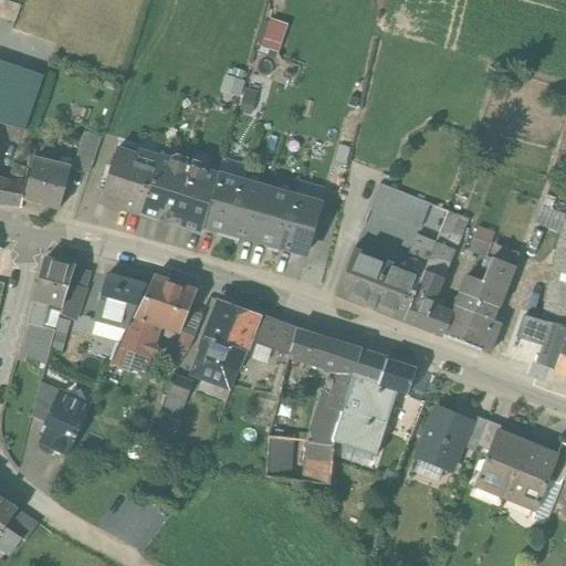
[(274,17),(263,52),(283,58),(294,23),(274,17)]
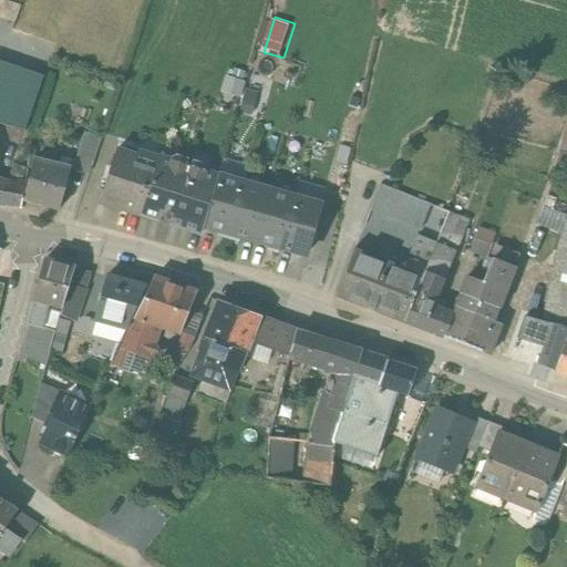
[(0,64),(0,99),(33,109),(44,80),(0,64)]
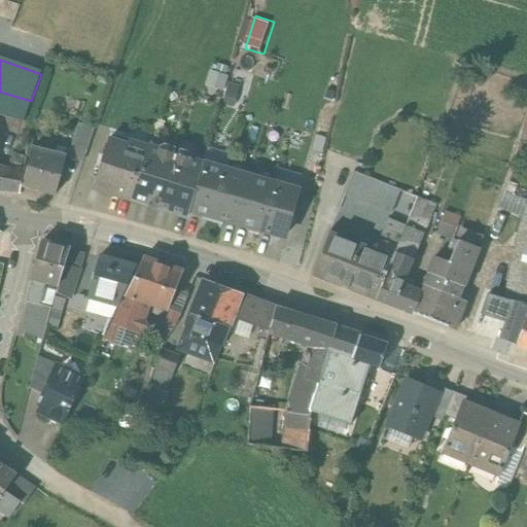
[(227,89),(233,67),(216,63),(211,84),(227,89)]
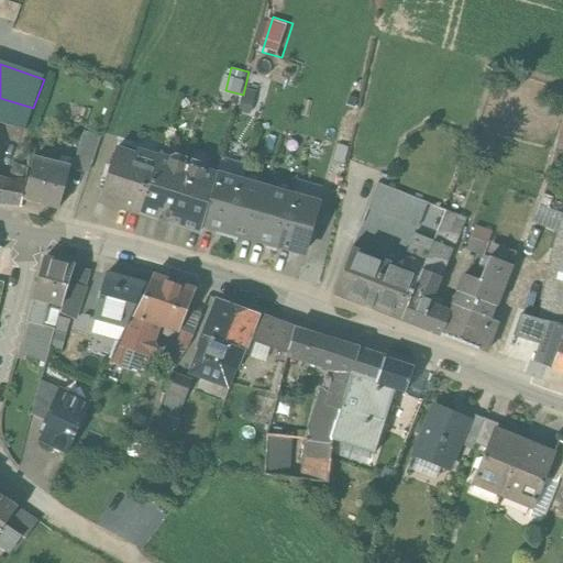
[(0,98),(0,123),(24,131),(33,108),(0,98)]
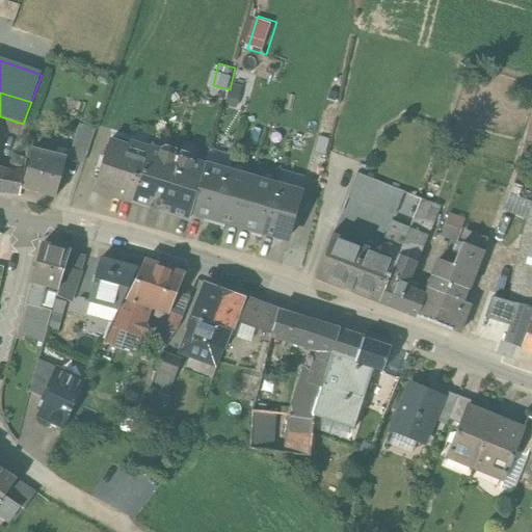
[(78,127),(70,153),(85,158),(95,132),(78,127)]
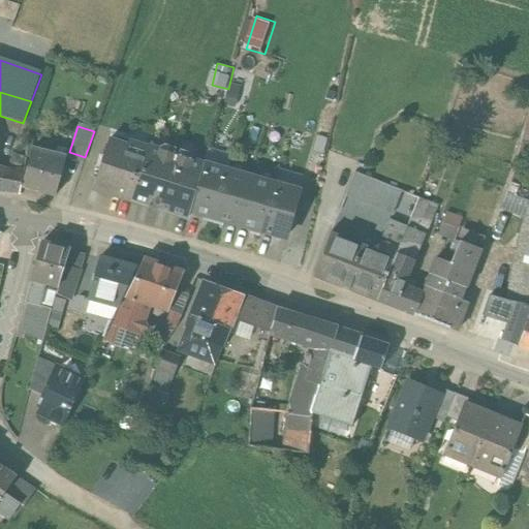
[(92,191),(130,204),(146,154),(107,142),(92,191)]
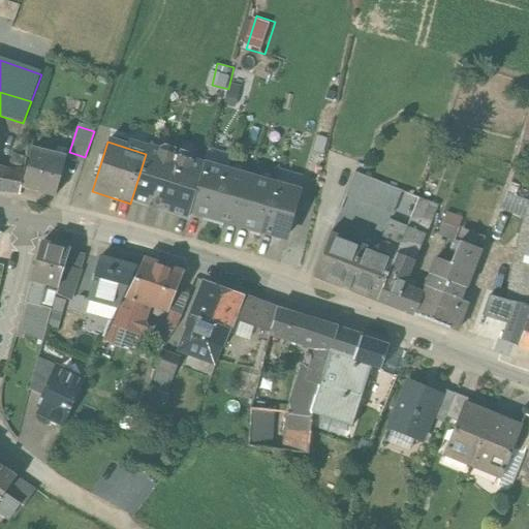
[(55,156),(65,159),(83,164),(85,157),(69,152),(58,148),(55,156)]
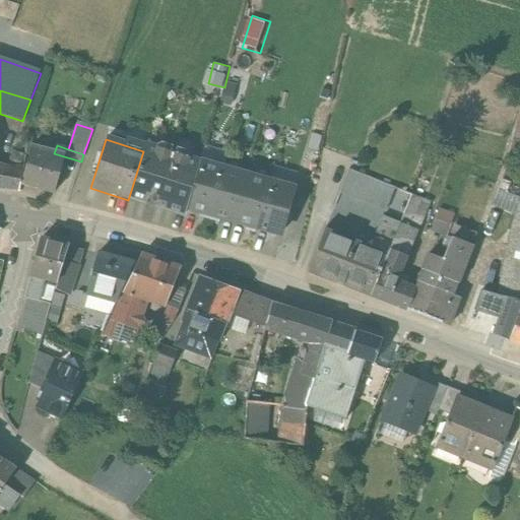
[(184,218),(187,209),(200,164),(145,145),(143,151),(128,200),(184,218)]
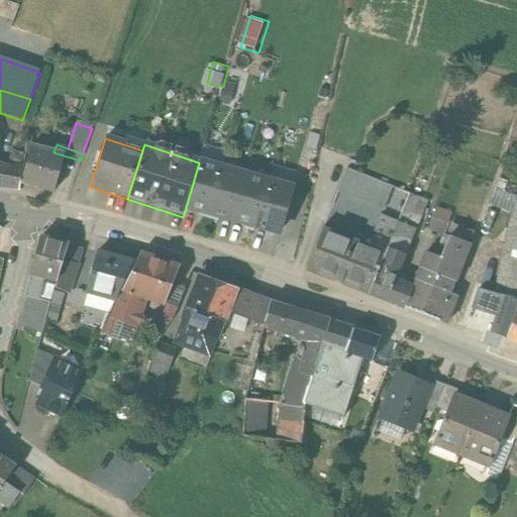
[(31,146),(20,184),(54,193),(64,156),(54,152),(31,146)]
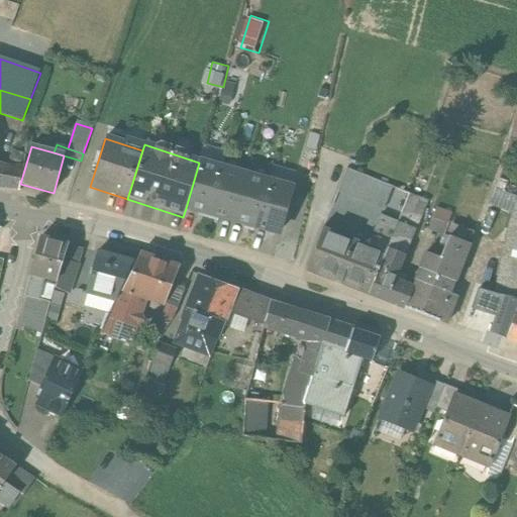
[(199,163),(221,169),(226,153),(203,147),(199,163)]
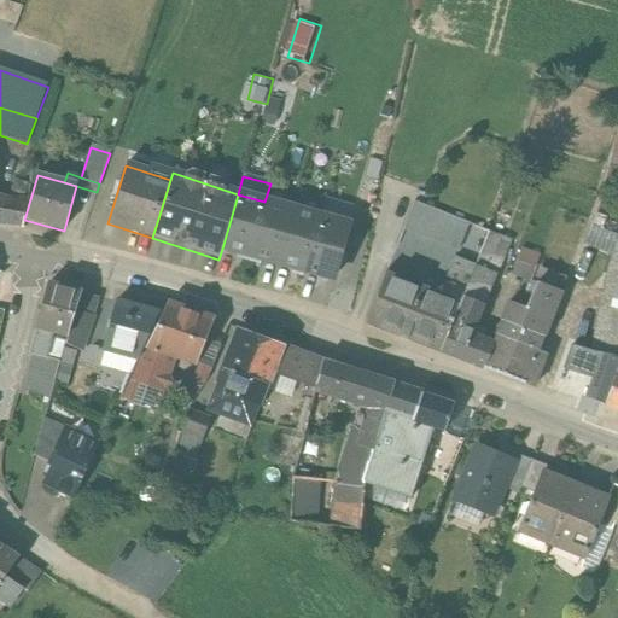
[(0,225),(23,229),(24,220),(29,188),(18,186),(16,203),(0,199),(0,225)]
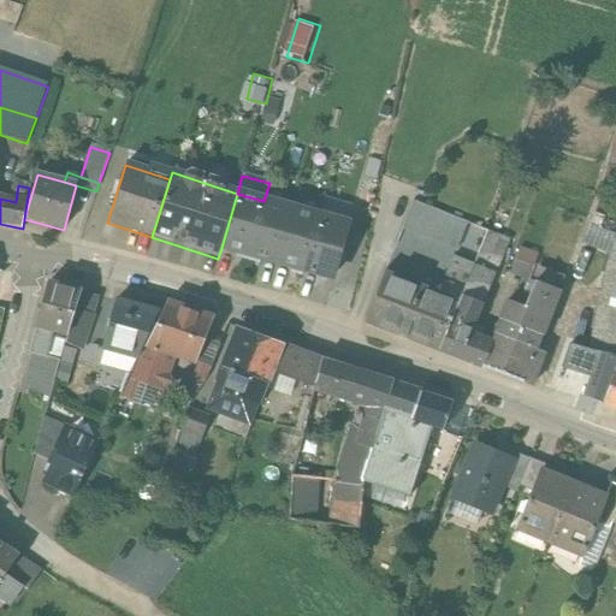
[(221,248),(248,256),(264,201),(237,194),(221,248)]
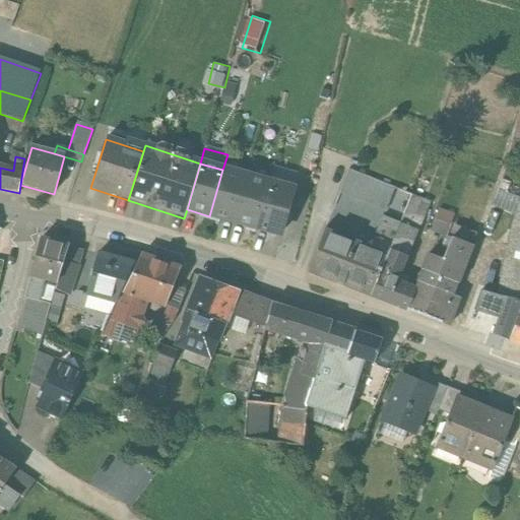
[(246,176),(222,170),(209,216),(233,222),(246,176)]
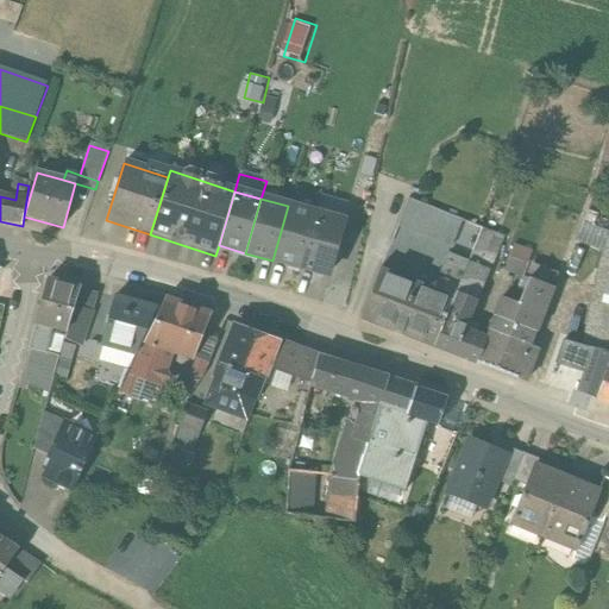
[(408,199),(397,226),(452,248),(463,220),(408,199)]
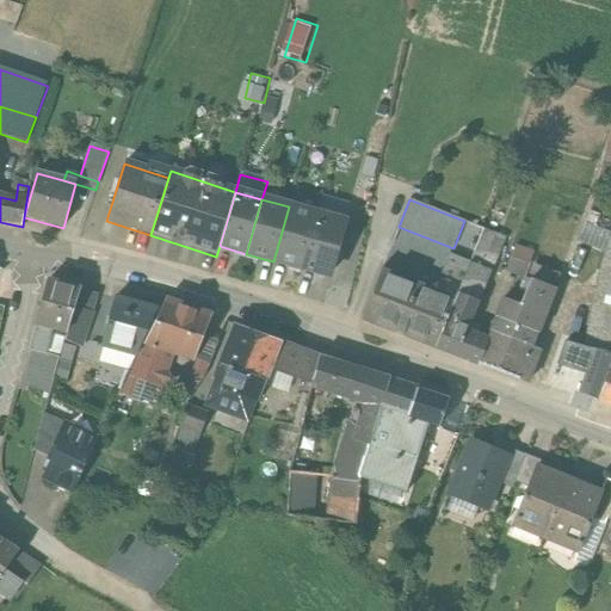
[(316,215),(289,207),(273,261),(301,270),(316,215)]
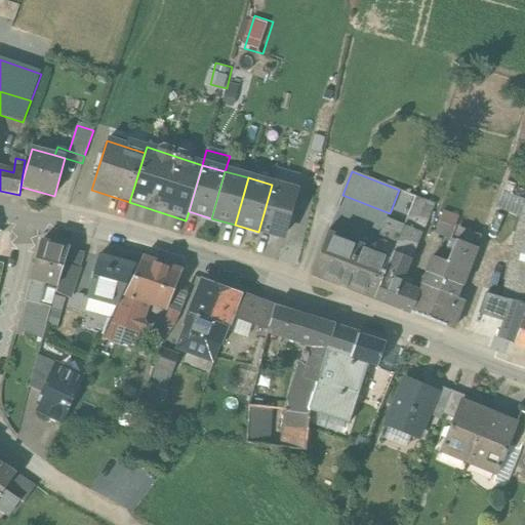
[(296,192),(272,185),(258,232),(283,239),(296,192)]
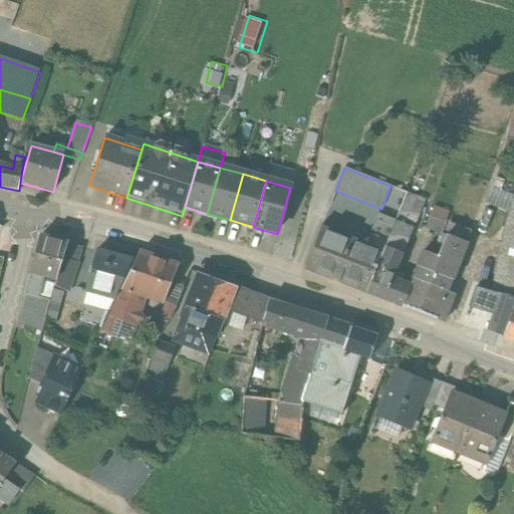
[(487,205),(510,215),(513,204),(513,201),(502,197),(507,185),(497,181),(487,205)]
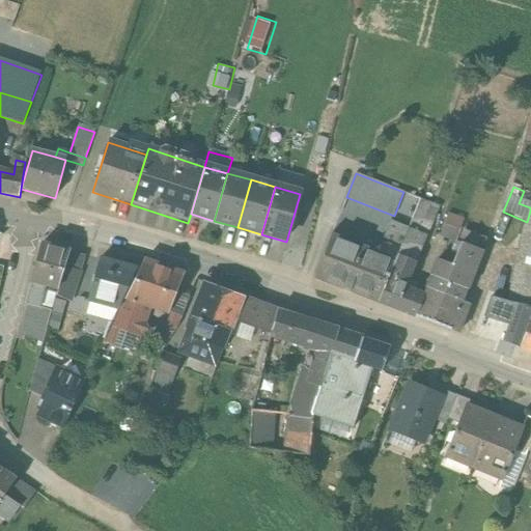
[(408,229),(425,238),(437,207),(420,200),(408,229)]
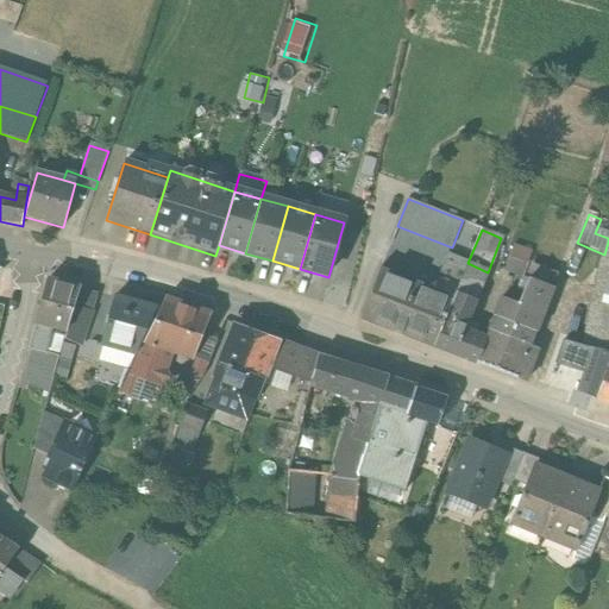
[(509,258),(527,265),(531,252),(514,246),(509,258)]
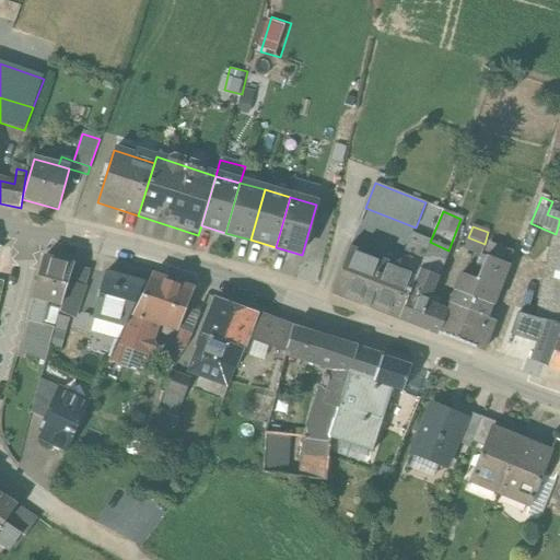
[(333,292),(398,319),(426,252),(428,248),(430,242),(410,234),(401,257),(417,264),(412,273),(350,248),(333,292)]
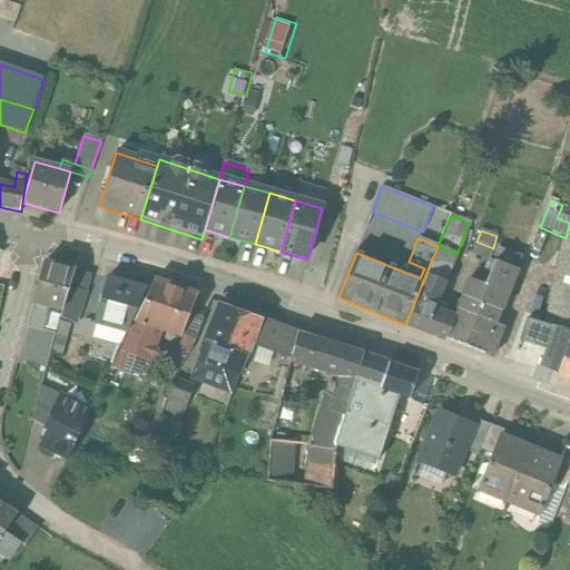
[(546,325),(569,330),(569,244),(563,243),(558,241),(556,247),(562,248),(546,325)]
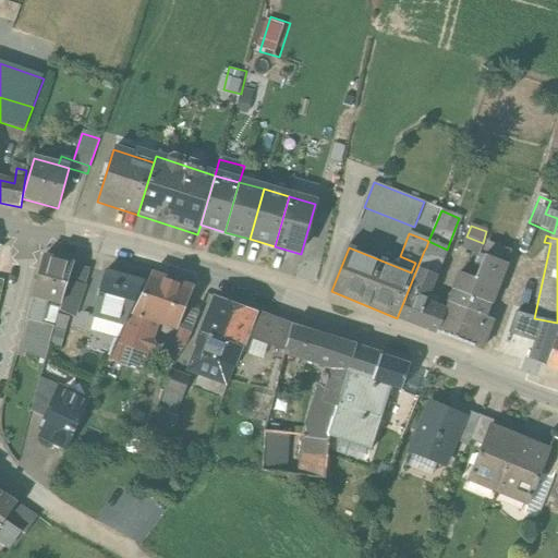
[(462,249),(478,255),(483,243),(466,237),(462,249)]
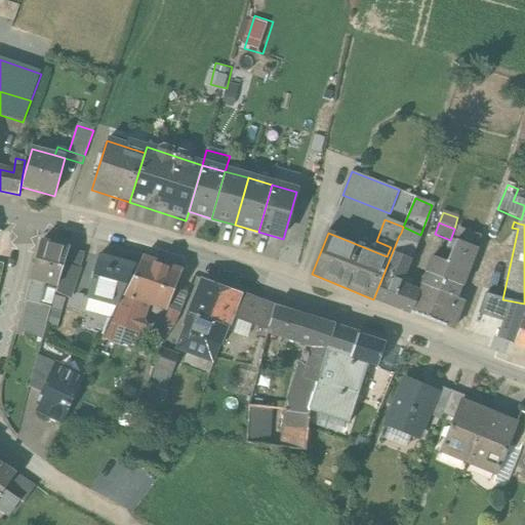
[(373,299),(411,314),(418,294),(400,286),(420,235),(403,227),(401,233),(399,236),(393,253),(373,299)]
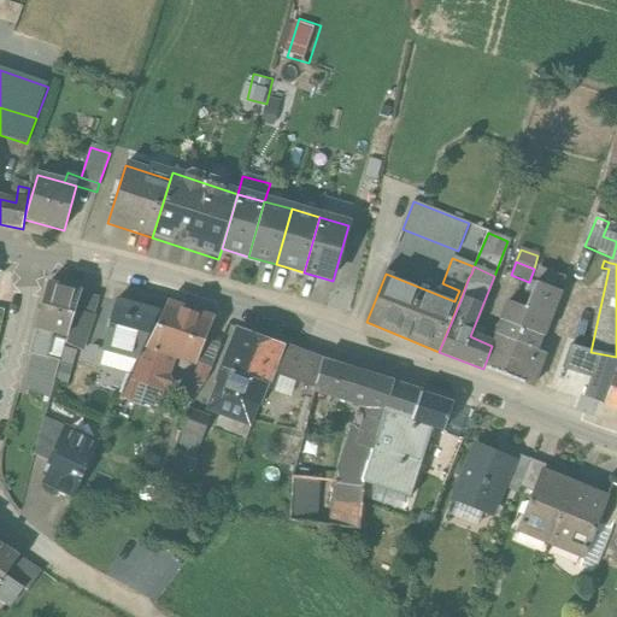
[(81,293),(48,283),(36,328),(51,333),(43,358),(58,363),(60,353),(63,347),(64,347),(81,294),(81,293)]
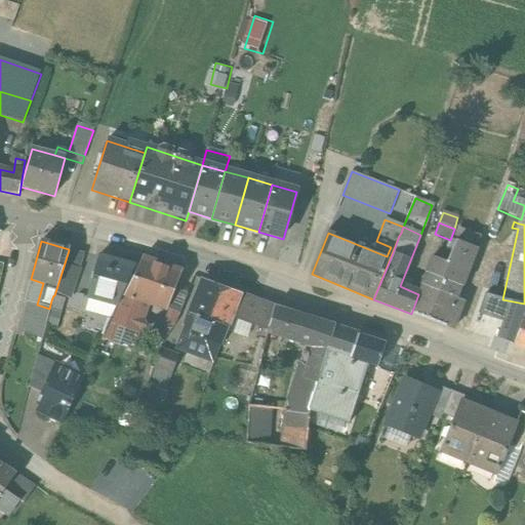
[(447,264),(467,272),(475,249),(456,242),(447,264)]
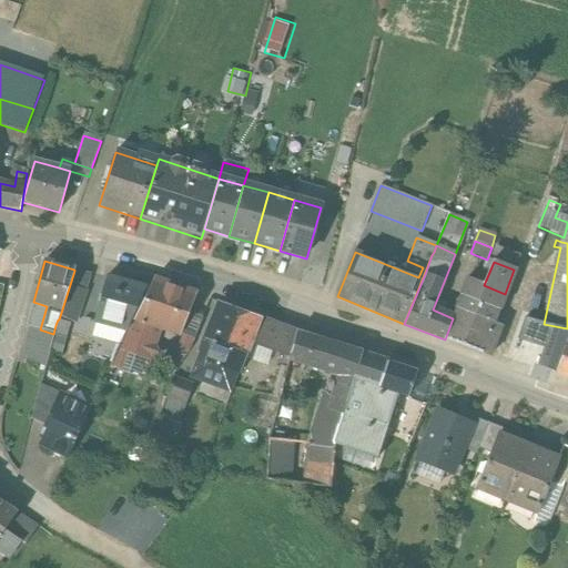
[(74,271),(59,320),(74,324),(81,308),(80,307),(85,294),(84,293),(90,274),(74,271)]
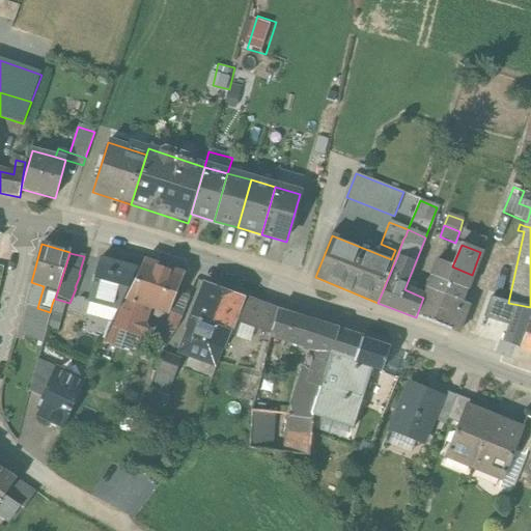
[(136,271),(99,260),(86,310),(113,319),(118,308),(123,298),(136,271)]
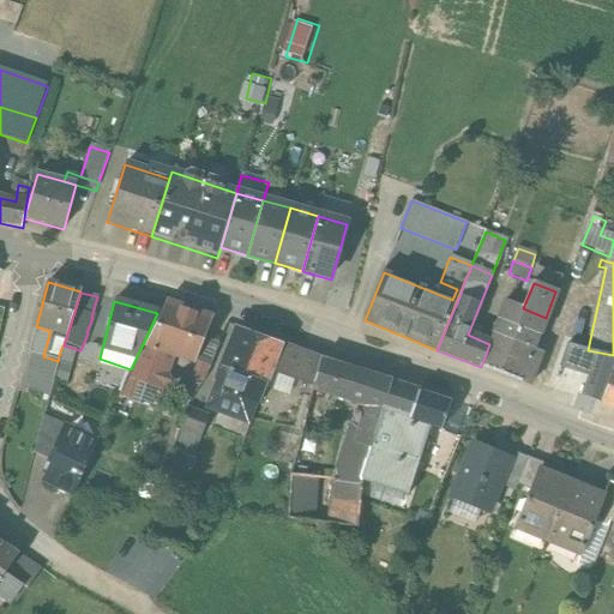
[(539,336),(546,318),(523,308),(506,302),(499,319),(539,336)]
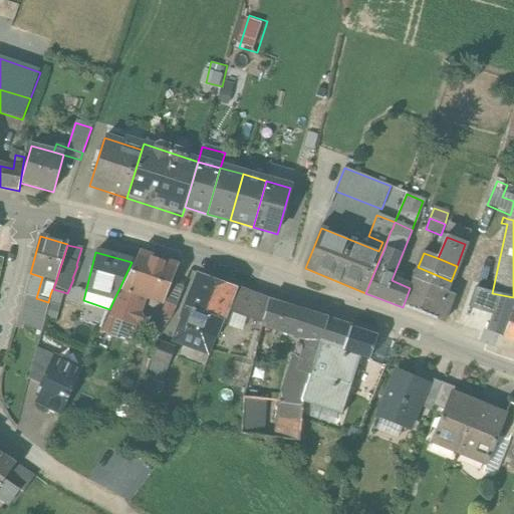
[(178,267),(139,254),(121,289),(119,288),(114,298),(109,309),(107,313),(118,318),(118,319),(135,325),(143,321),(140,313),(146,298),(163,304),(170,285),(178,267)]
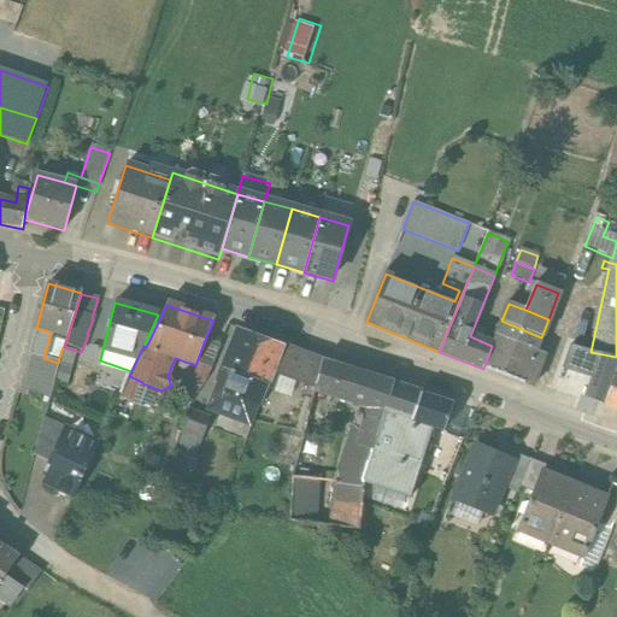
[(541,338),(501,321),(495,336),(497,336),(535,352),(541,338)]
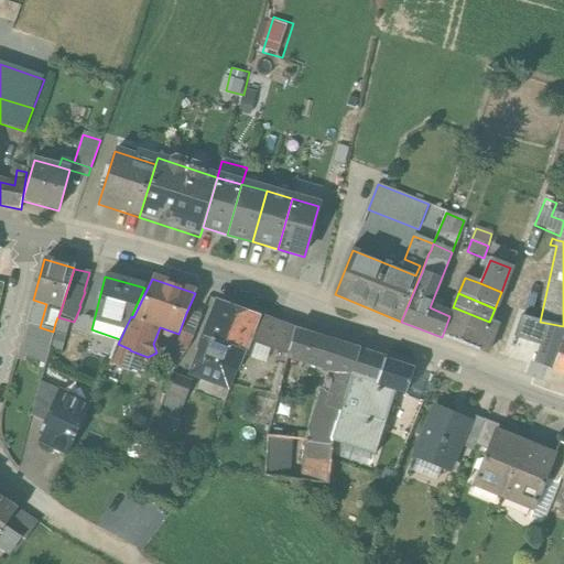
[(49,350),(53,332),(40,327),(46,304),(33,300),(17,356),(44,365),(49,350)]
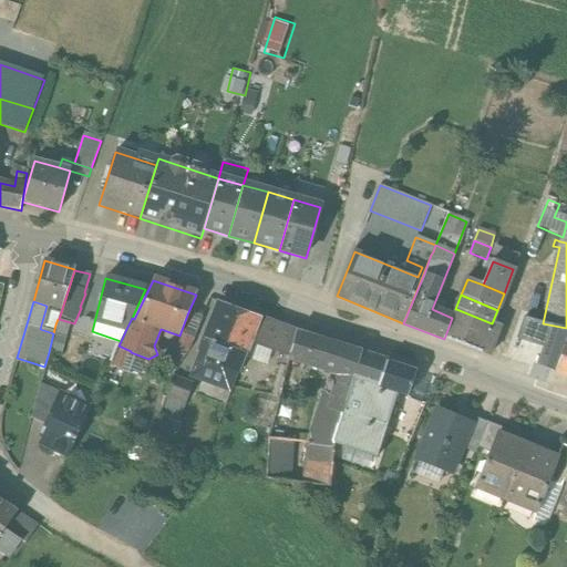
[(235,309),(219,302),(206,339),(209,340),(203,358),(194,375),(230,390),(237,371),(239,372),(245,357),(246,353),(222,344),(235,309)]
